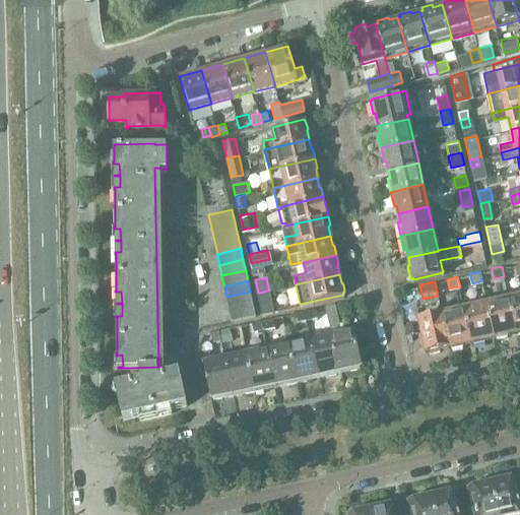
[(258,293),(257,294),(262,313),(263,313),(274,310),(271,298),(269,291),(260,293),(258,293)]
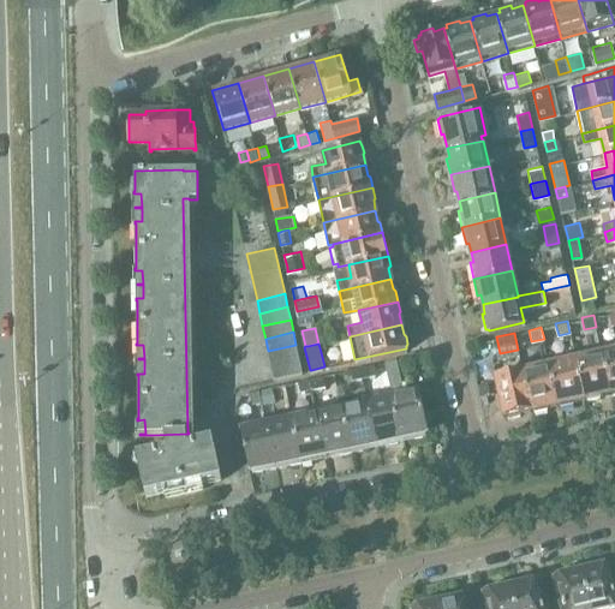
[(296,345),(268,351),(272,364),(299,357),(296,345)]
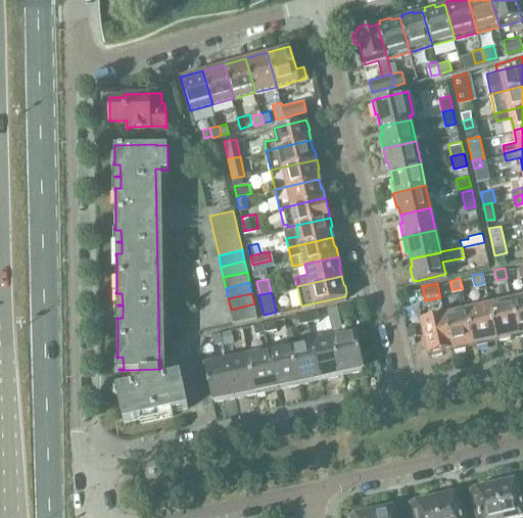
[(522,295),(512,298),(520,331),(522,331),(522,333),(522,332),(522,295)]
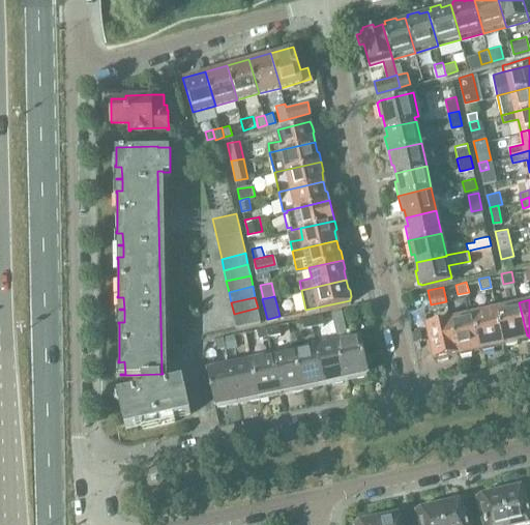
[(519,302),(496,307),(503,341),(506,341),(506,343),(517,340),(517,339),(527,336),(519,302)]
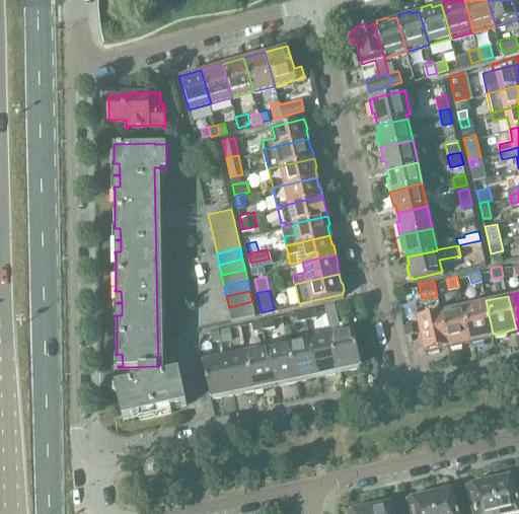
[(486,300),(463,305),(470,339),(472,339),(473,341),(484,338),(484,337),(493,334),(486,300)]
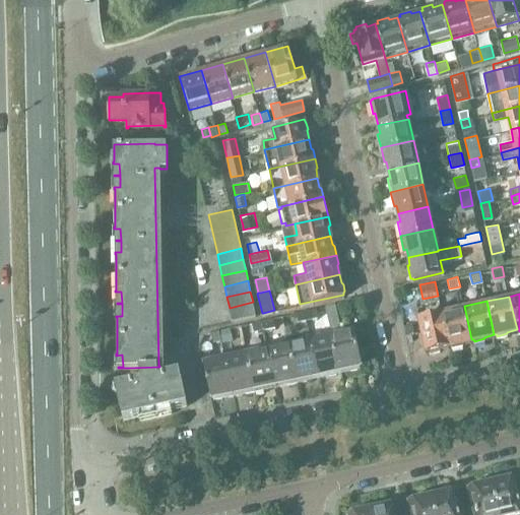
[(253,302),(230,308),(232,319),(255,313),(253,302)]
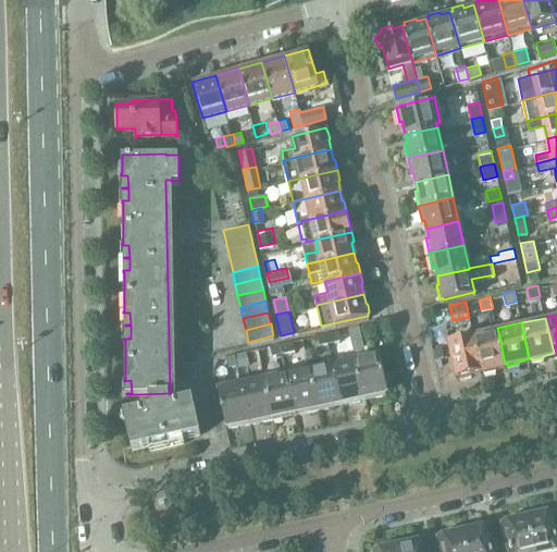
[(361,324),(349,328),(349,330),(350,334),(351,338),(350,338),(351,340),(351,341),(351,342),(355,358),(363,394),(368,393),(370,393),(373,392),(375,394),(382,393),(384,390),(387,389),(380,357),(379,353),(375,354),(366,355),(362,341),(360,330),(366,329),(364,323),(361,324)]
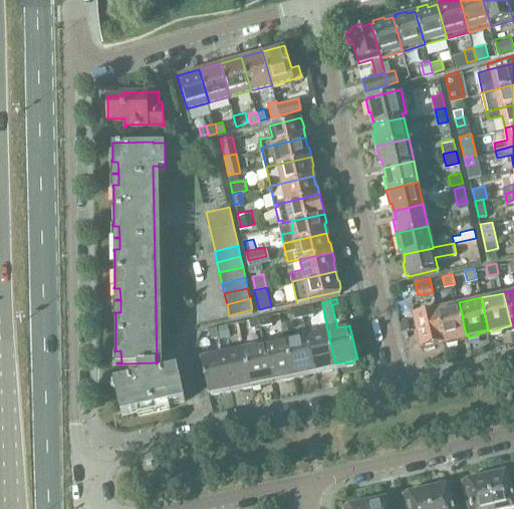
[(459,302),(436,307),(444,341),(446,340),(447,342),(457,339),(456,338),(466,335),(459,302)]
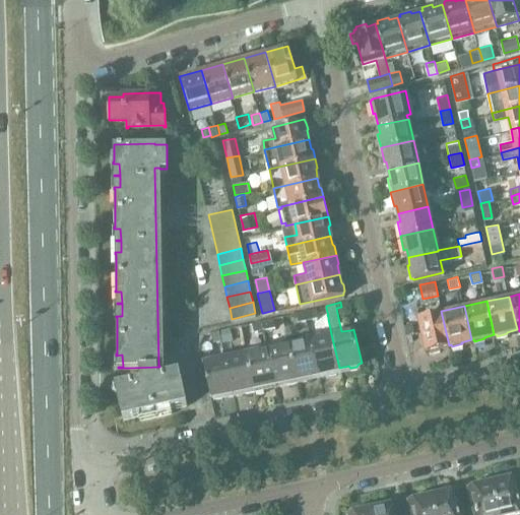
[(313,308),(304,310),(306,318),(314,316),(313,308)]
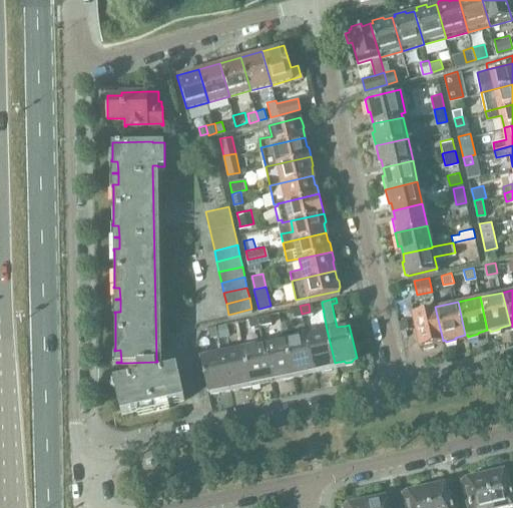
[(302,314),(300,306),(292,308),(294,316),(302,314)]
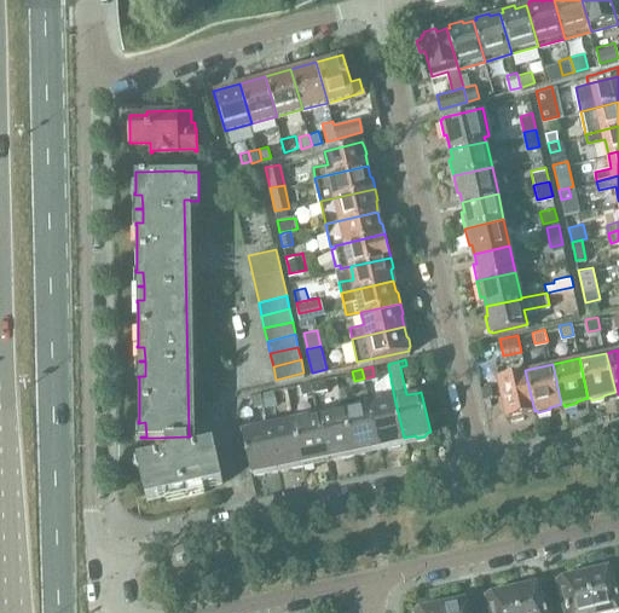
[(534,411),(525,370),(498,376),(507,417),(510,416),(510,418),(524,415),(522,414),(534,411)]
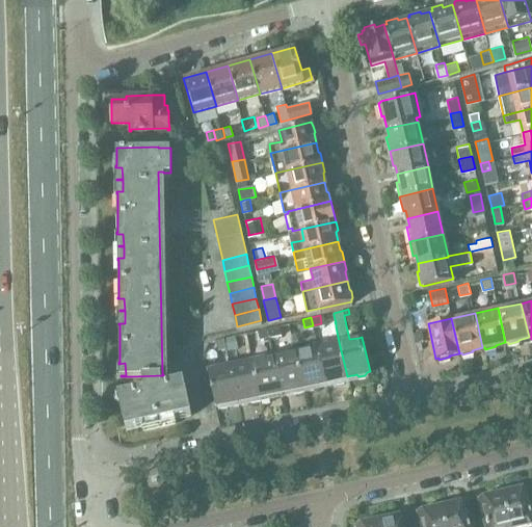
[(275,325),(267,326),(269,335),(276,334),(275,325)]
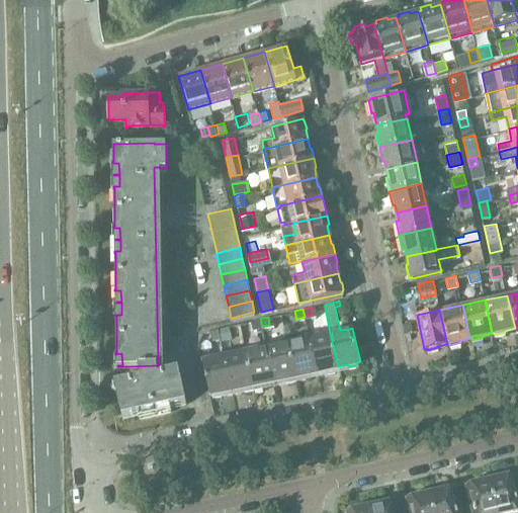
[(262,326),(260,318),(251,320),(253,328),(262,326)]
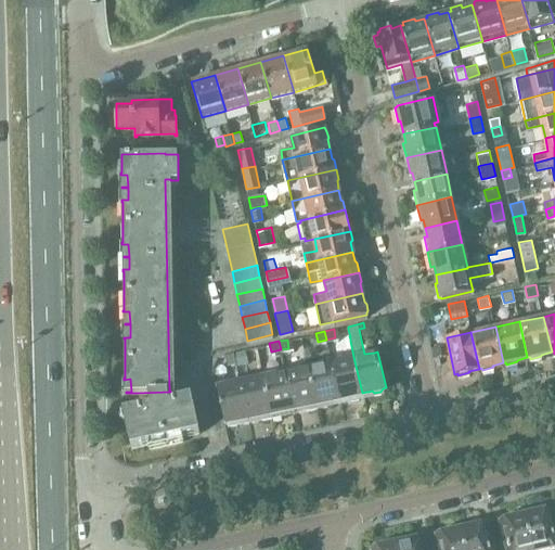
[(245,348),(234,350),(237,363),(248,360),(245,348)]
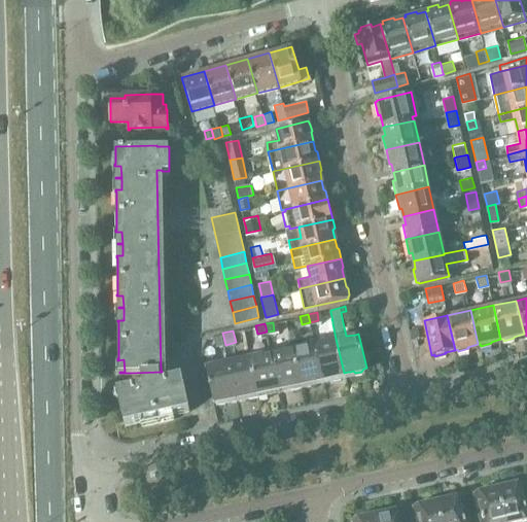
[(221,334),(213,335),(215,345),(223,343),(221,334)]
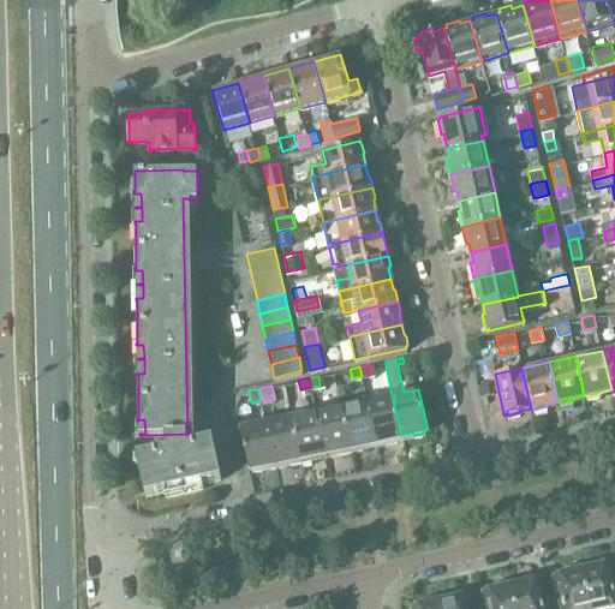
[(392,395),(368,400),(376,441),(387,439),(390,441),(398,439),(400,435),(401,435),(392,395)]
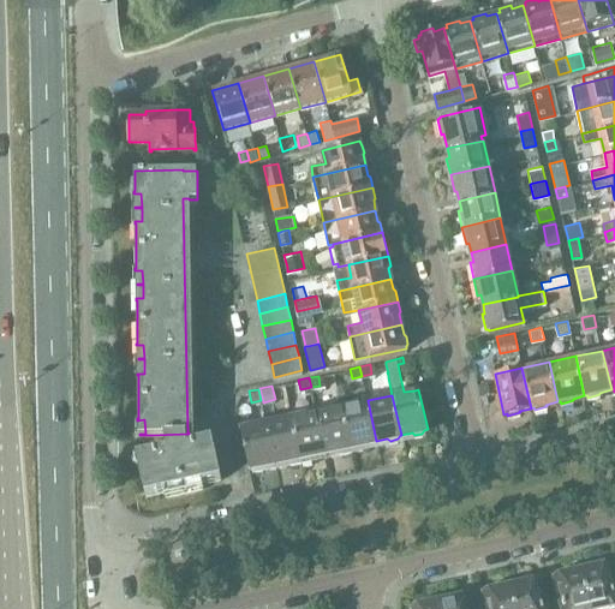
[(368,400),(341,406),(352,449),(362,447),(364,443),(376,441),(368,400)]
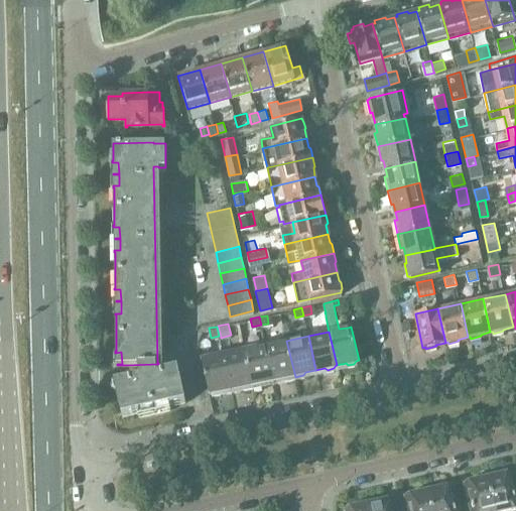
[(284,342),(266,346),(273,379),(283,377),(286,379),(295,377),(286,341),(284,342)]
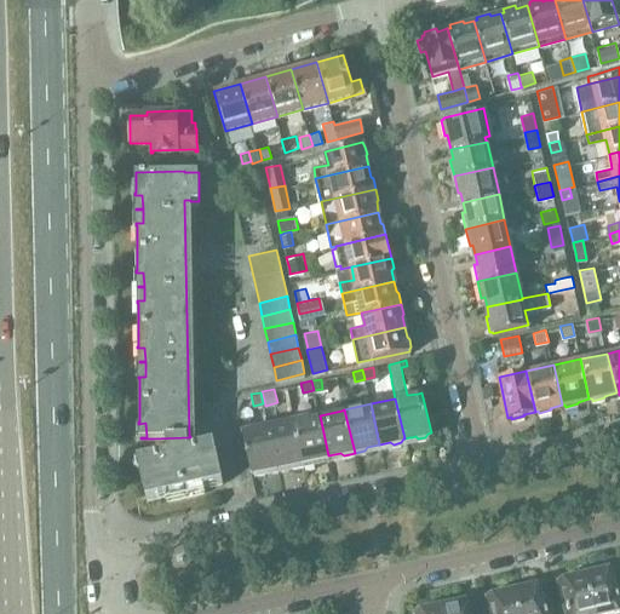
[(320,415),(294,420),(303,464),(314,462),(316,458),(328,455),(320,415)]
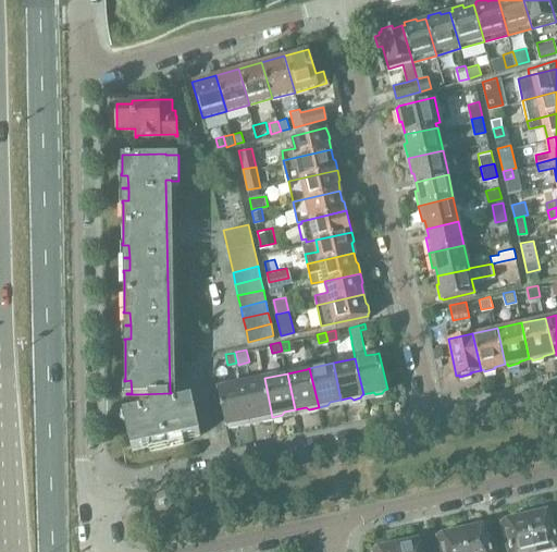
[(264,378),(242,383),(249,418),(260,416),(263,418),(272,417),(264,378)]
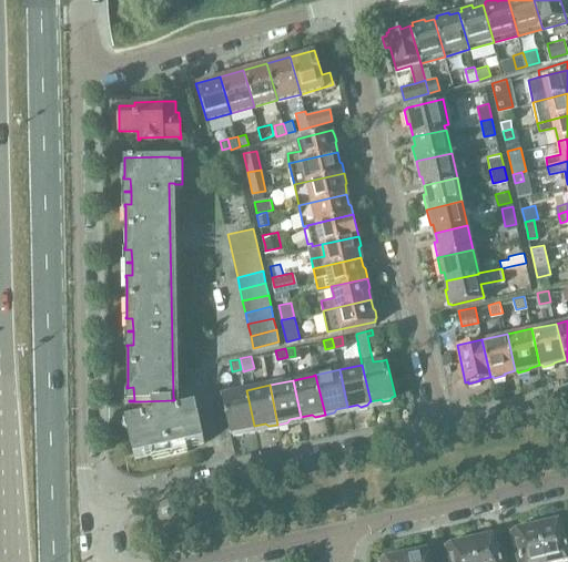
[(246,390),(222,395),(230,431),(232,431),(235,432),(242,431),(244,428),(254,426),(246,390)]
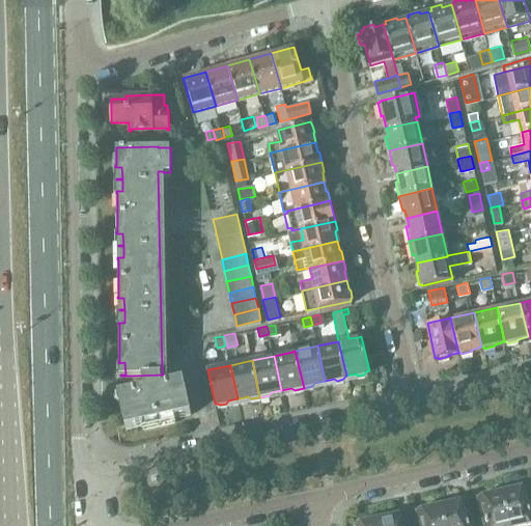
[(132,376),(135,389),(161,383),(161,375),(132,376)]
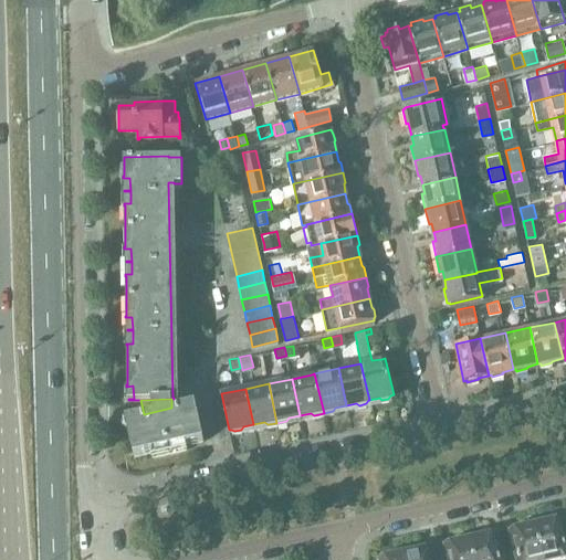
[(171,408),(144,414),(126,418),(134,453),(202,439),(195,403),(171,408)]
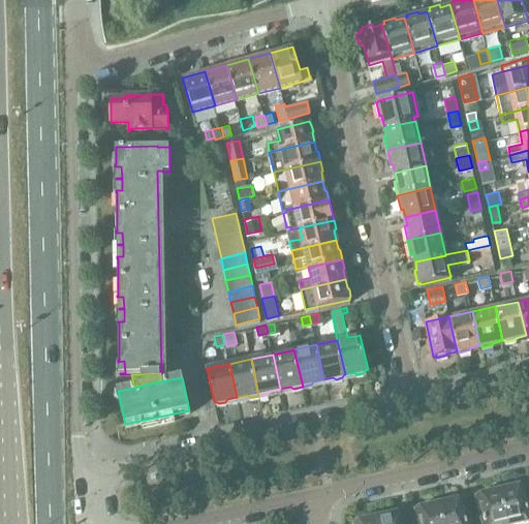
[(503,488),(500,489),(508,523),(528,519),(528,510),(523,484),(516,485),(514,485),(505,486),(503,488)]
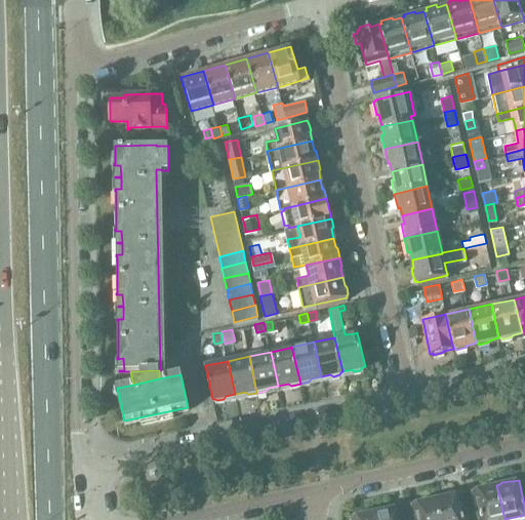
[(505,519),(496,485),(494,485),(491,485),(484,486),(481,488),(482,488),(475,489),(481,519),(505,519)]
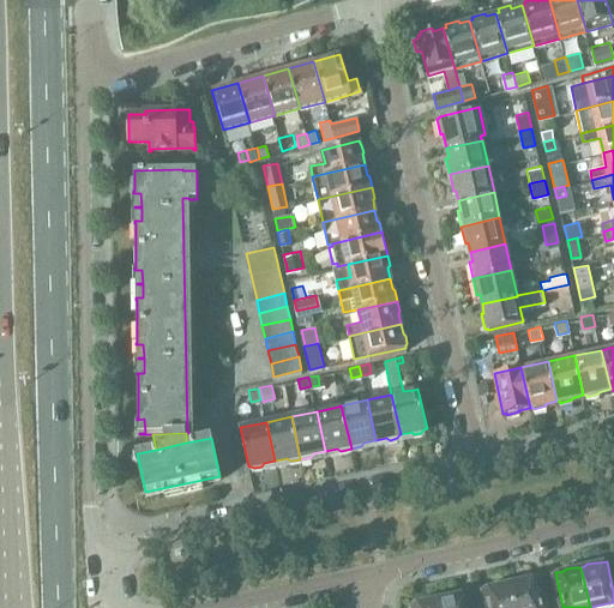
[(513,582),(510,583),(516,607),(542,607),(536,577),(528,578),(525,578),(516,579),(513,582)]
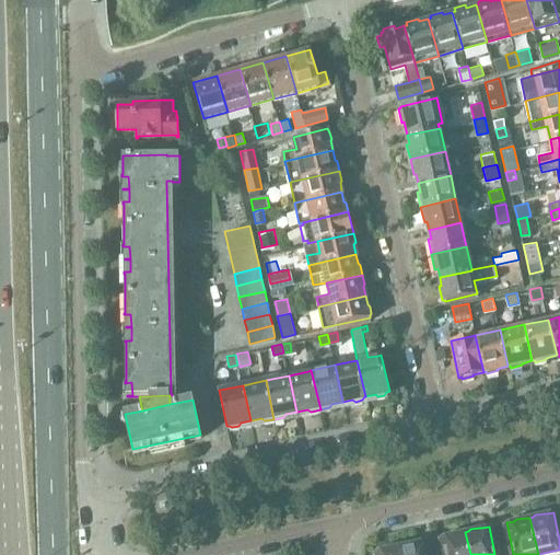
[(470,554),(465,532),(463,532),(459,532),(452,533),(448,535),(442,536),(445,554),(470,554)]
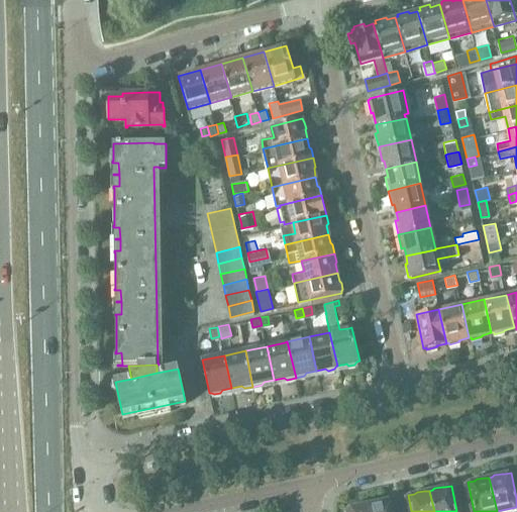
[(373,503),(370,504),(372,511),(394,511),(392,499),(385,500),(383,500),(375,501),(373,503)]
